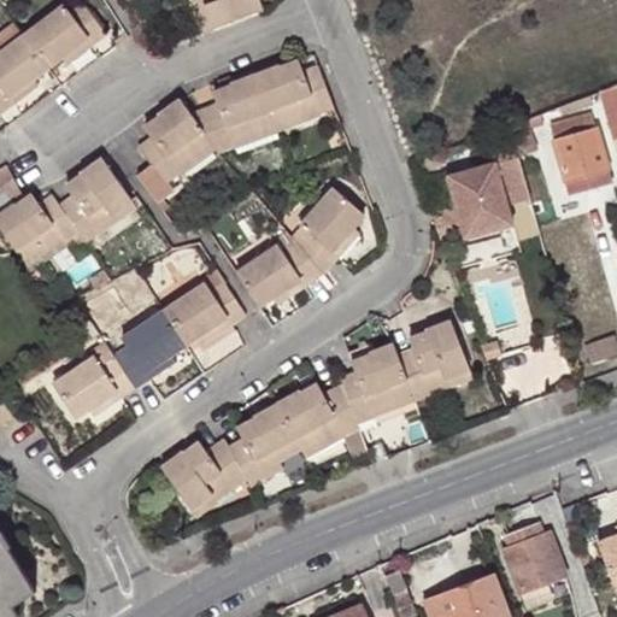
[(193,0),(205,31),(215,28),(203,0),(193,0)]
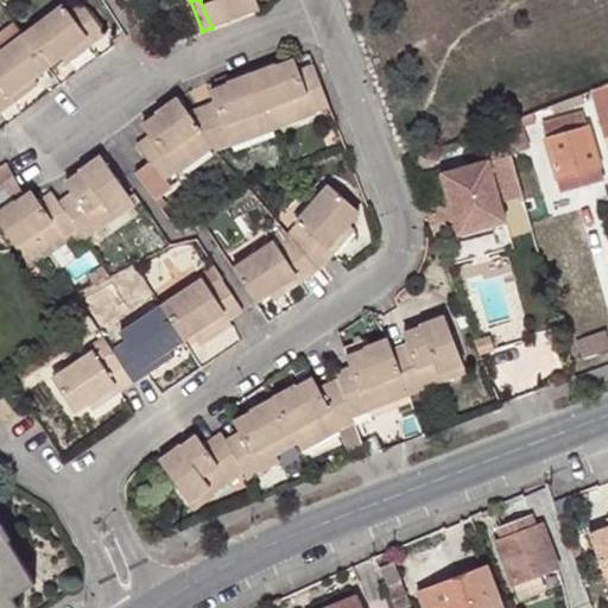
[(200,0),(211,27),(258,10),(254,0),(200,0)]
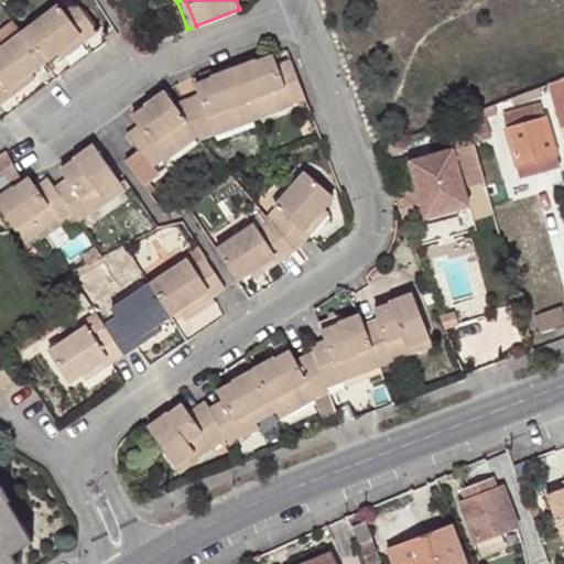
[(22,33),(44,62),(57,52),(80,34),(86,41),(98,32),(76,3),(64,12),(58,7),(22,33)]
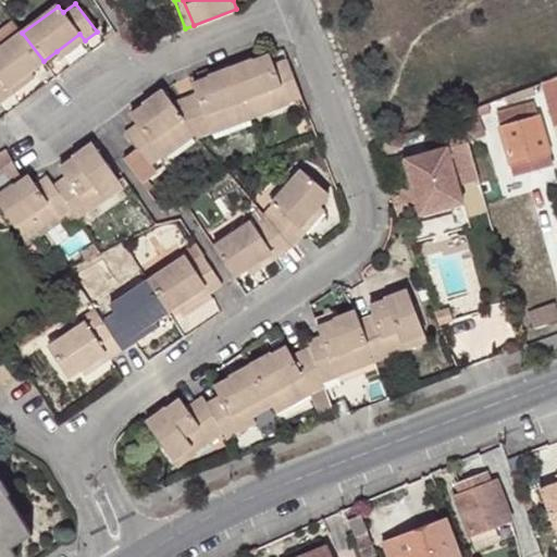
[(0,101),(11,95),(7,87),(28,71),(44,61),(22,33),(0,48),(0,101)]
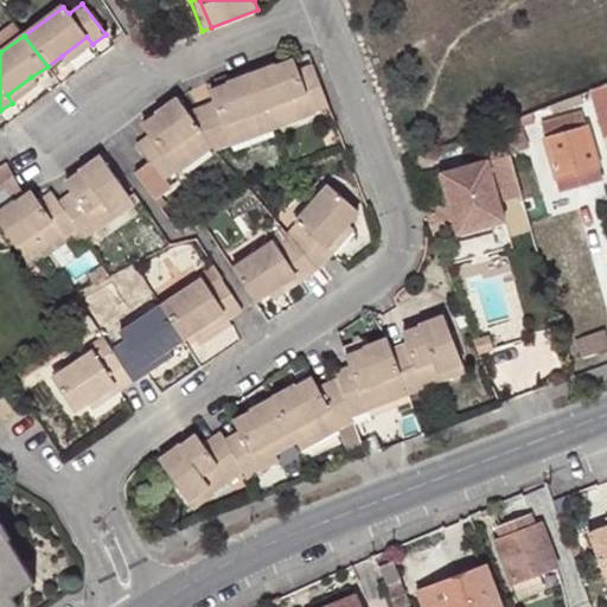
[(68,63),(93,44),(87,37),(62,56),(68,63)]
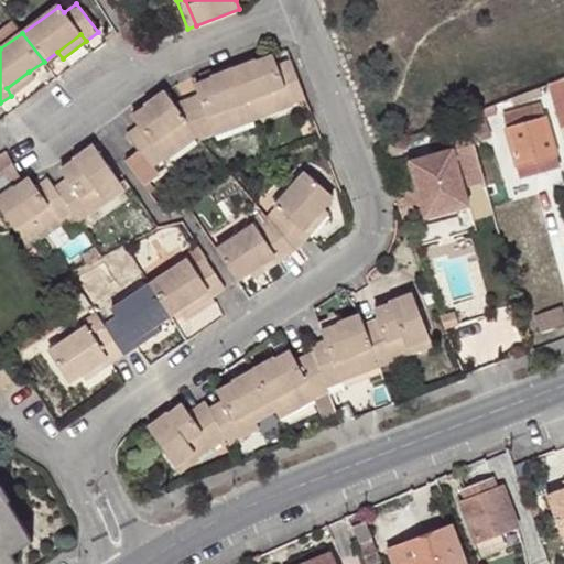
[(255,60),(234,68),(250,110),(286,96),(290,104),(305,98),(290,58),(277,64),(272,55),(256,63),(255,60)]
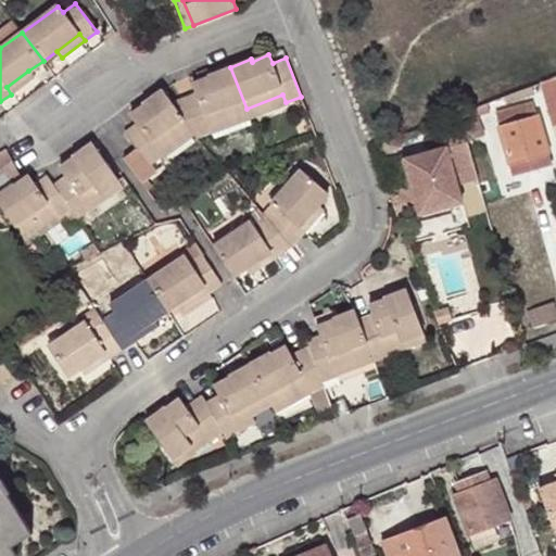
[(189,125),(194,133),(198,137),(211,131),(207,124),(247,109),(230,67),(209,75),(210,77),(192,84),(196,92),(172,102),(189,125)]
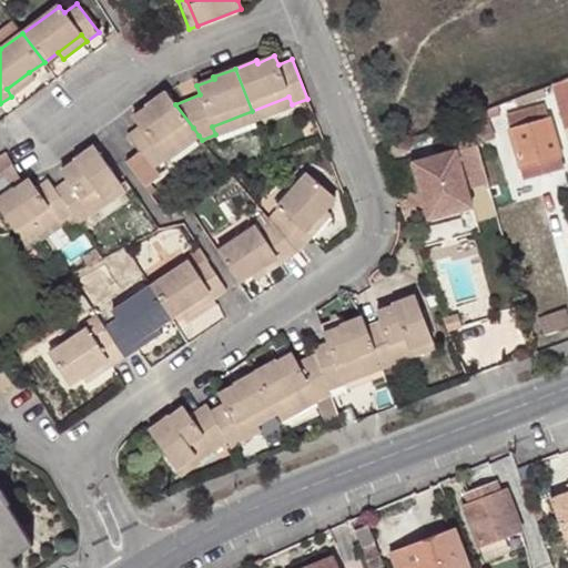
[(7,89),(11,97),(34,80),(29,72),(7,89)]
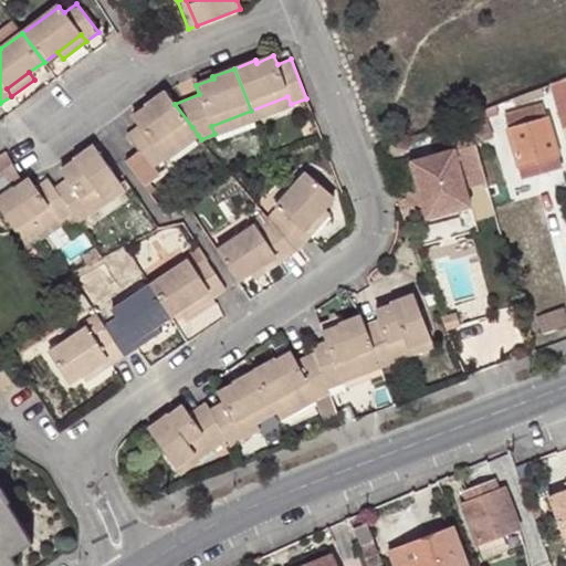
[(565,109),(565,77),(549,84),(556,106),(565,104),(565,109)]
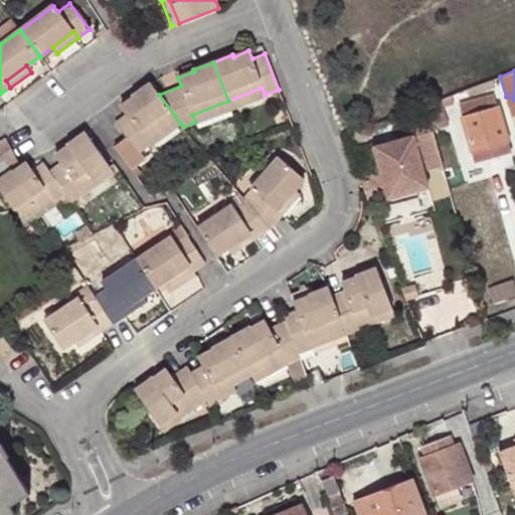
[(492,79),(467,89),(470,96),(494,87),(492,79)]
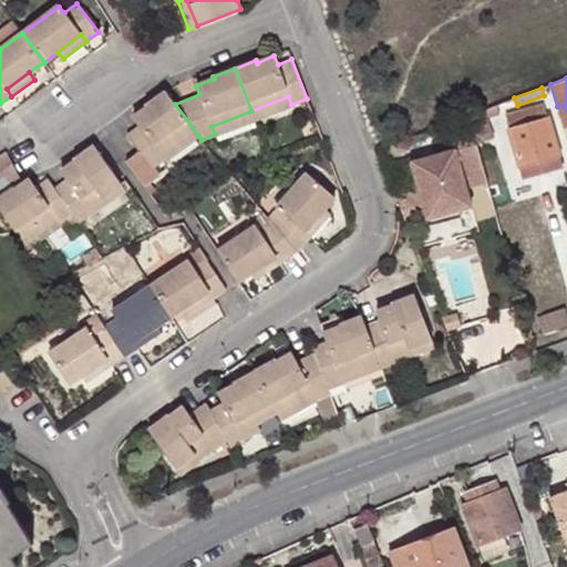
[(127,135),(138,152),(151,168),(165,158),(160,152),(193,127),(175,104),(165,92),(147,105),(148,107),(134,117),(140,126),(127,135)]
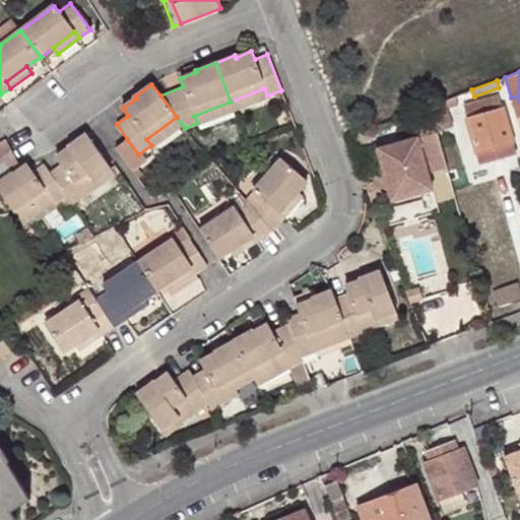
[(231,102),(233,109),(267,95),(264,88),(231,102)]
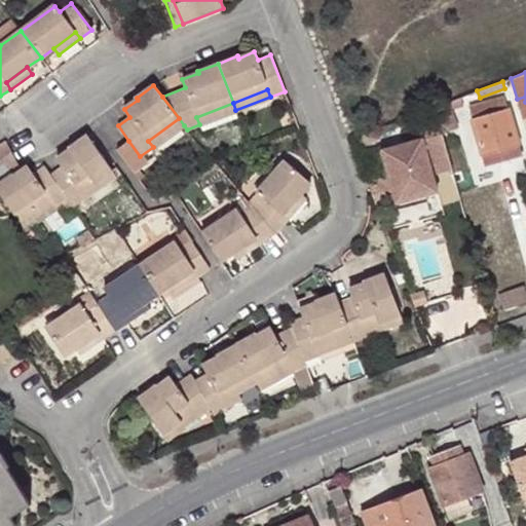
[(434,107),(441,132),(442,134),(458,127),(451,109),(462,105),(459,97),(434,107)]
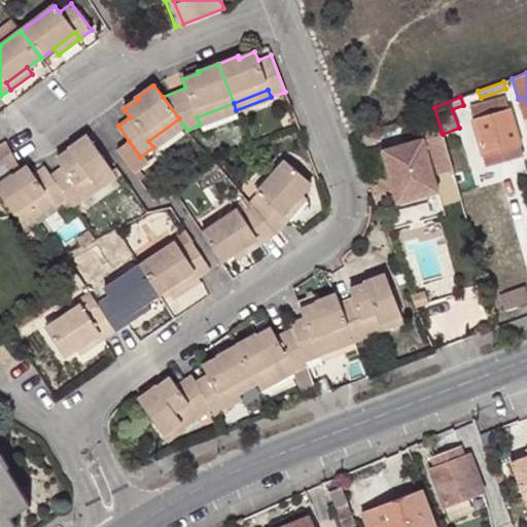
[(505,98),(470,108),(487,165),(522,153),(505,98)]
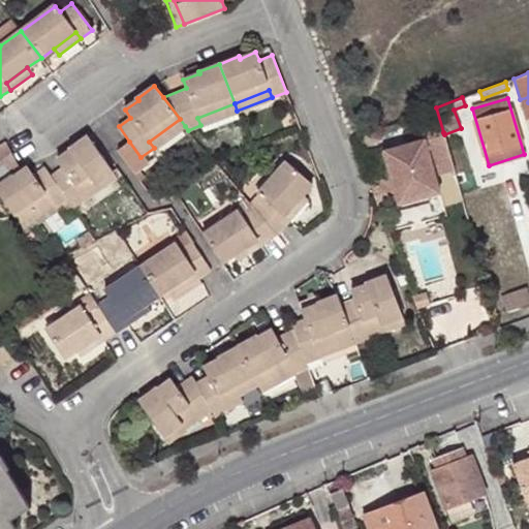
[(204,130),(239,117),(237,111),(235,103),(197,118),(200,125),(204,130)]
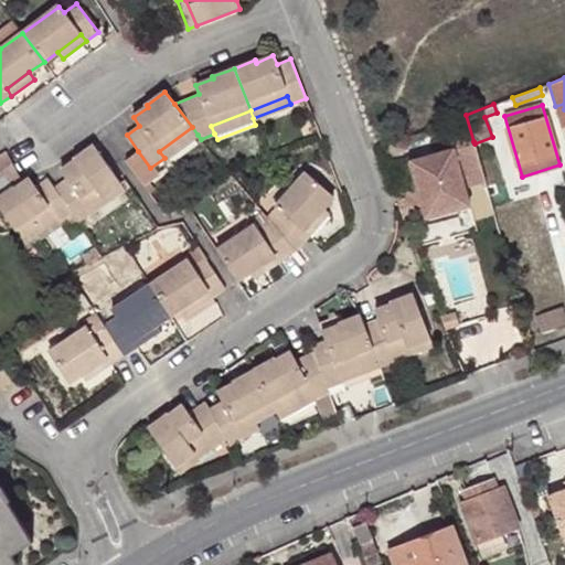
[(460,177),(481,171),(475,144),(473,141),(466,115),(444,123),(451,149),(409,161),(416,188),(423,208),(425,219),(469,205),(465,192),(464,187),(460,177)]
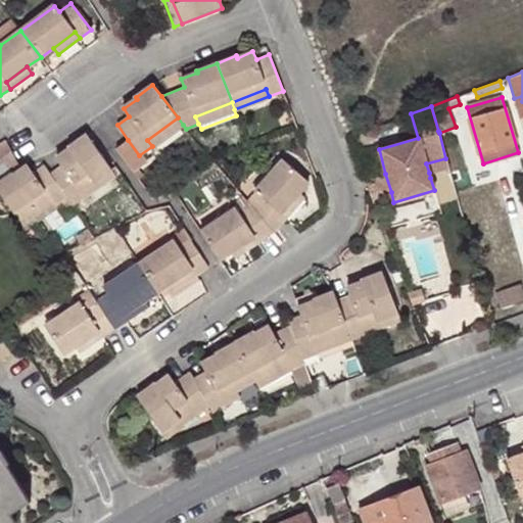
[(147,140),(152,146),(183,125),(178,117),(147,140)]
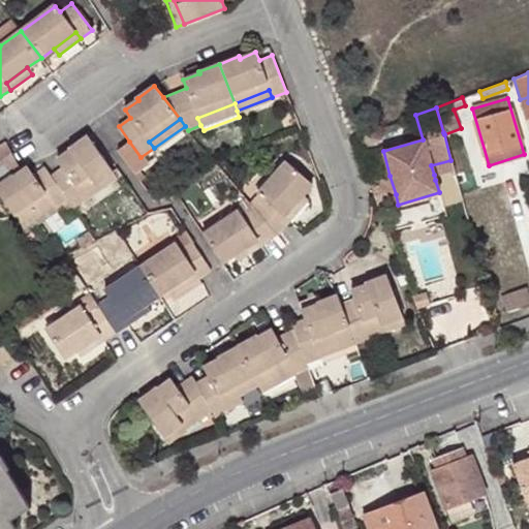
[(62,167),(51,176),(67,199),(73,208),(86,198),(82,192),(112,170),(88,135),(69,148),(70,150),(57,159),(62,167)]
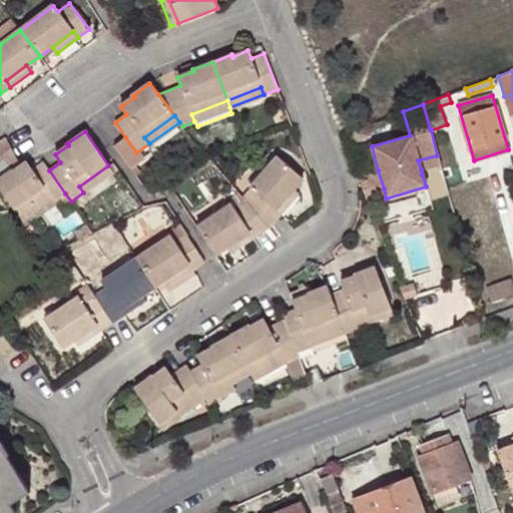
[(440,164),(437,155),(418,160),(421,169),(440,164)]
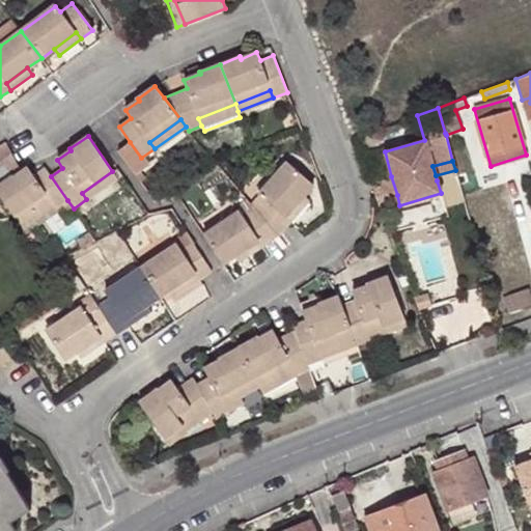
[(264,199),(255,211),(275,238),(290,222),(285,218),(303,197),(313,186),(287,162),(259,195),(264,199)]
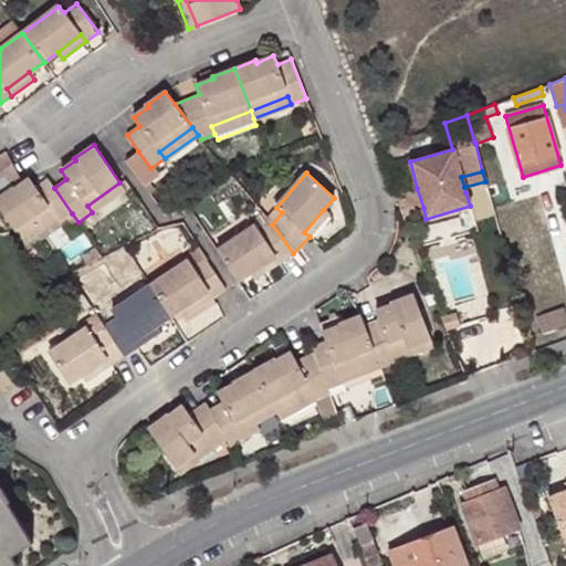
[(13,186),(0,196),(0,209),(20,239),(54,216),(59,221),(72,213),(54,188),(46,178),(37,186),(29,177),(21,184),(14,188),(13,186)]
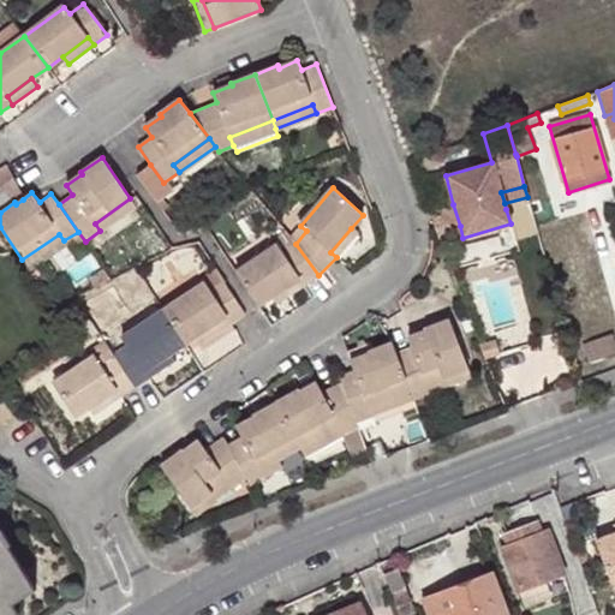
[(136,206),(130,198),(95,224),(100,231),(136,206)]
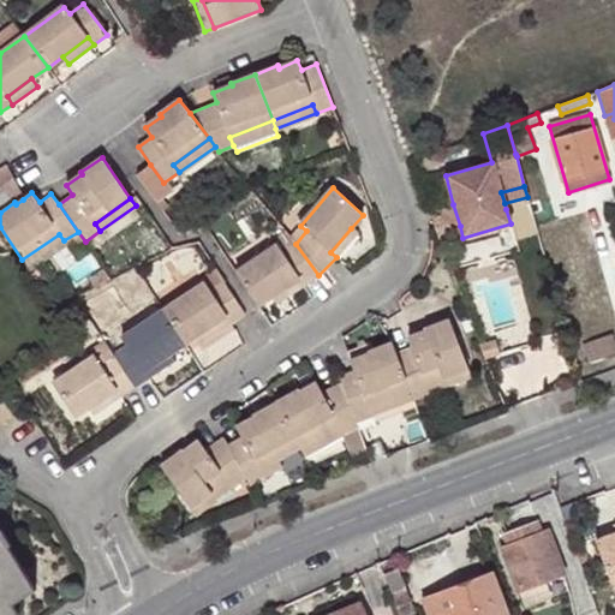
[(460,226),(453,204),(428,212),(437,236),(440,244),(463,238),(460,226)]
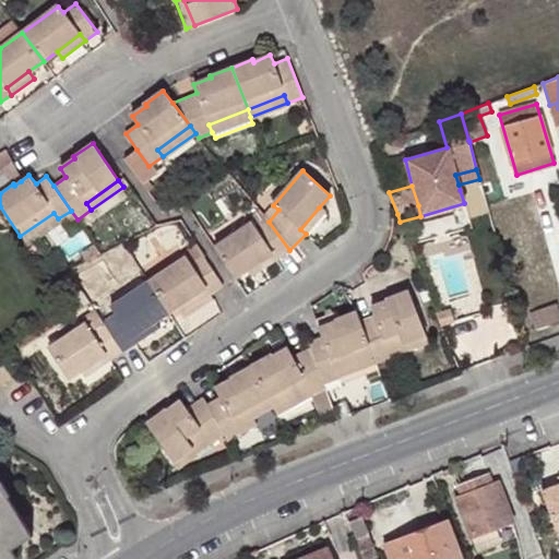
[(273,205),(263,215),(269,222),(278,210),(273,205)]
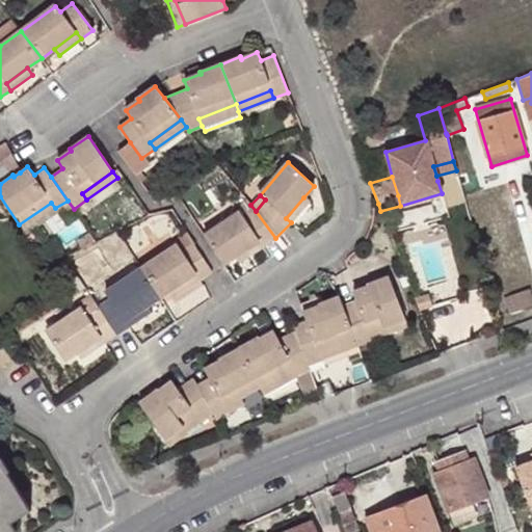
[(310,203),(303,197),(286,218),(291,222),(294,224),(311,206),(310,204),(310,203)]
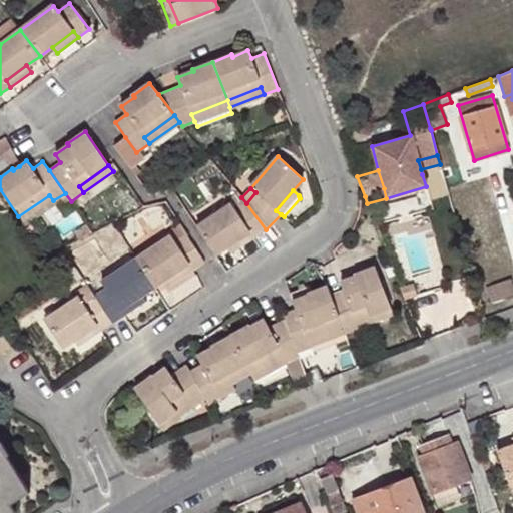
[(231,205),(197,226),(215,253),(227,245),(248,231),(253,237),(266,229),(246,203),(241,197),(238,193),(228,200),(231,205)]
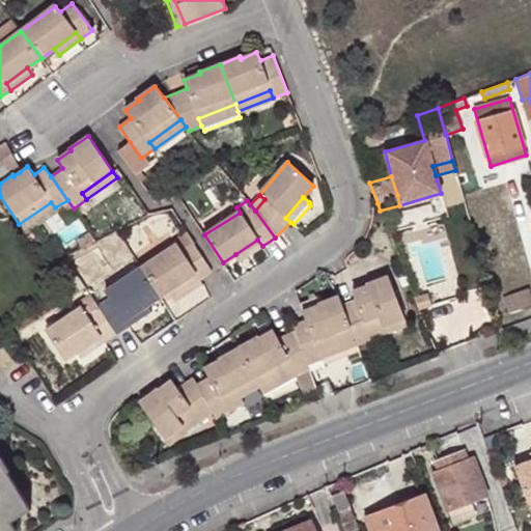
[(51,202),(19,224),(25,232),(57,211),(55,207),(51,202)]
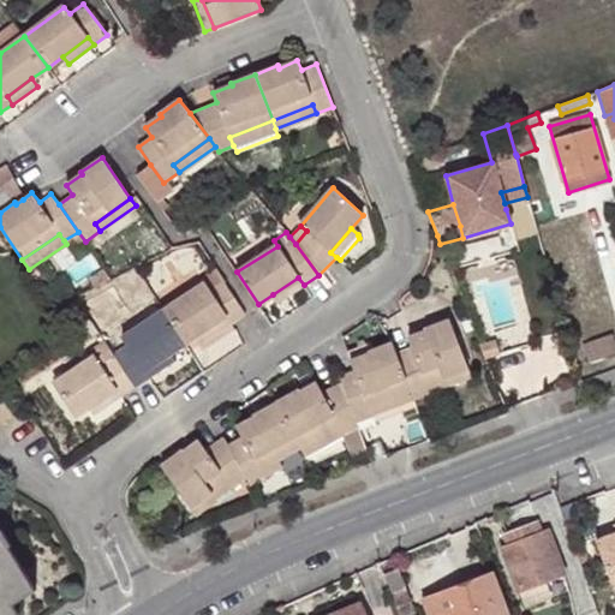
[(246,315),(220,273),(215,268),(202,276),(206,282),(163,310),(186,344),(201,334),(227,317),(232,324),(246,315)]
